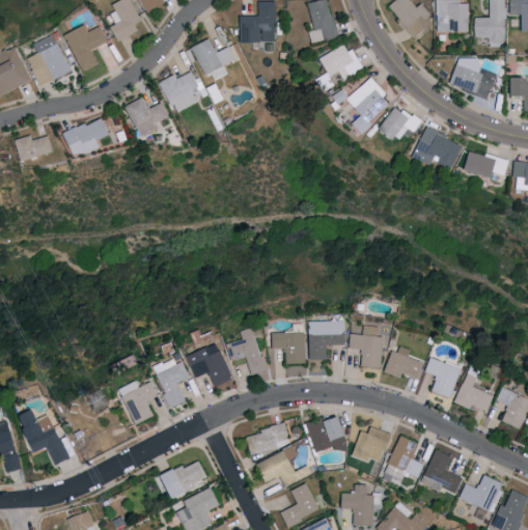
[(118,23),(110,26),(117,42),(138,31),(135,24),(141,21),(131,0),(119,0),(110,5),(118,23)]
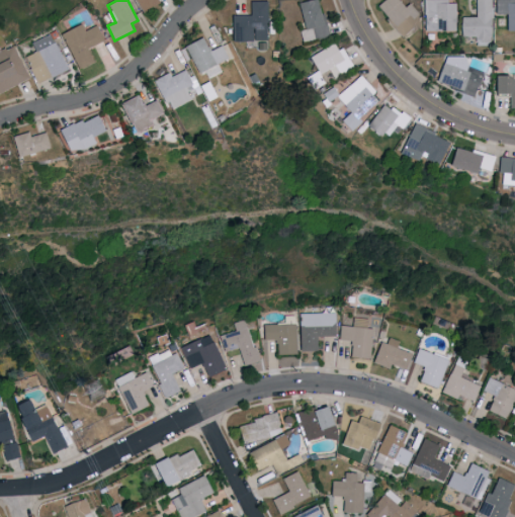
[(136,0),(142,13),(163,3),(161,0),(136,0)]
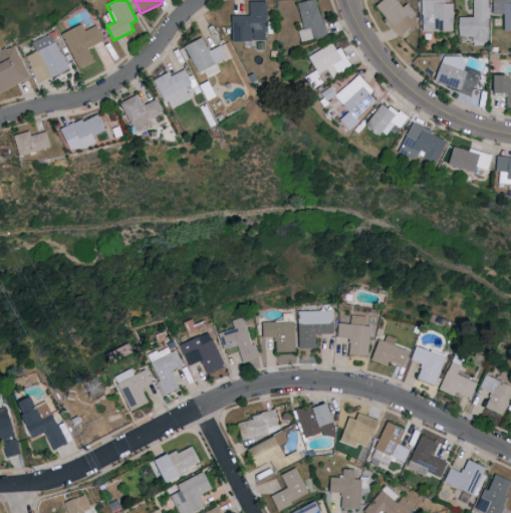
[(303,29),(299,30),(301,41),(326,36),(318,0),(308,0),(298,2),(303,29)]
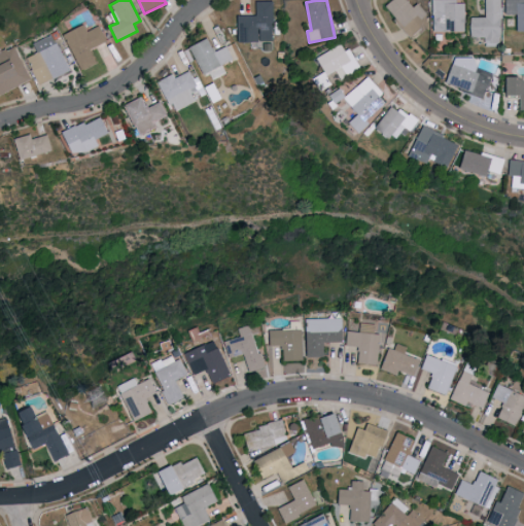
[(417,3),(413,7),(407,0),(391,0),(384,6),(412,37),(431,20),(417,3)]
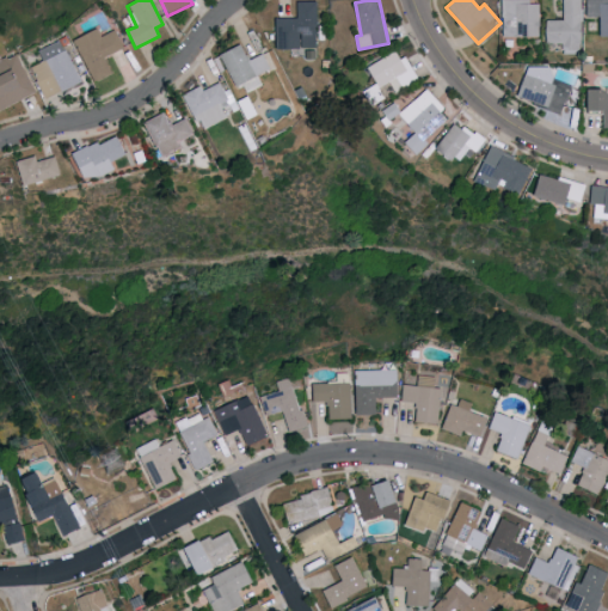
[(503,0),(504,37),(540,36),(539,0),(503,0)]
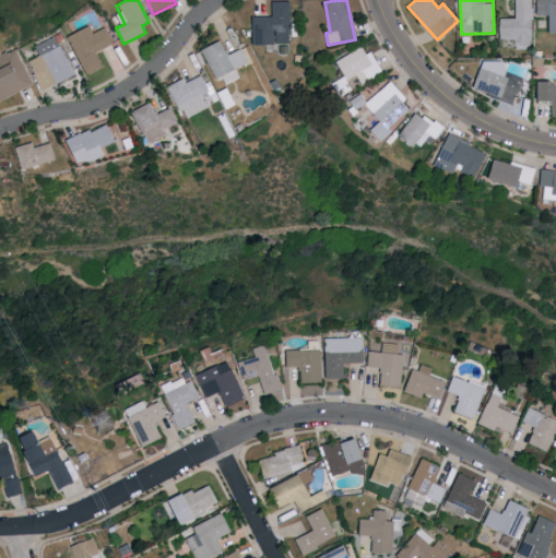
[(499,39),(516,40),(515,49),(531,49),(531,0),(515,0),(515,19),(500,19),(499,39)]
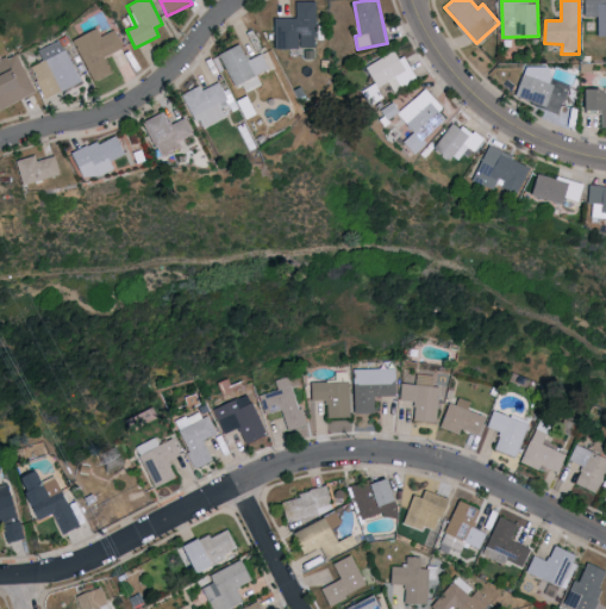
[(605,0),(583,0),(585,17),(597,17),(598,37),(605,36),(605,0)]
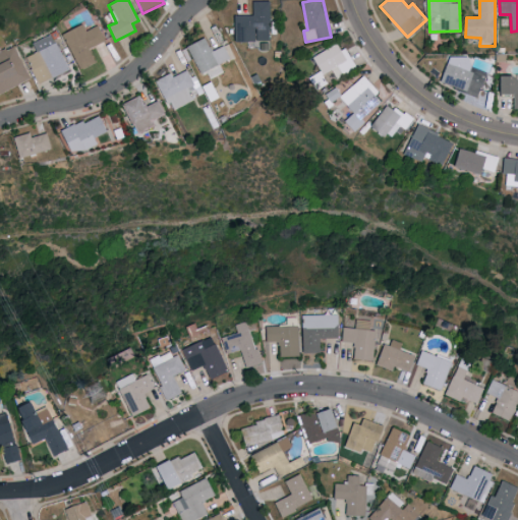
[(235,42),(271,41),(270,1),(253,1),(253,15),(235,16),(235,42)]
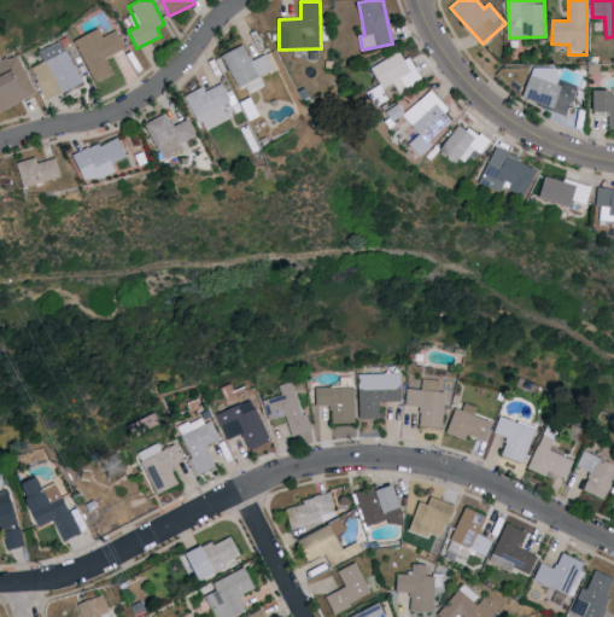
[(113,74),(106,58),(127,48),(118,30),(103,38),(99,29),(75,40),(95,82),(113,74)]
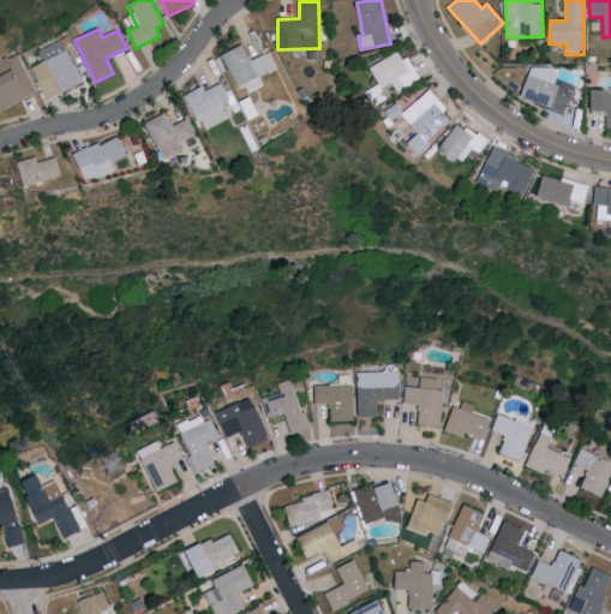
[(31,67),(46,99),(83,83),(64,40),(40,51),(45,61),(31,67)]
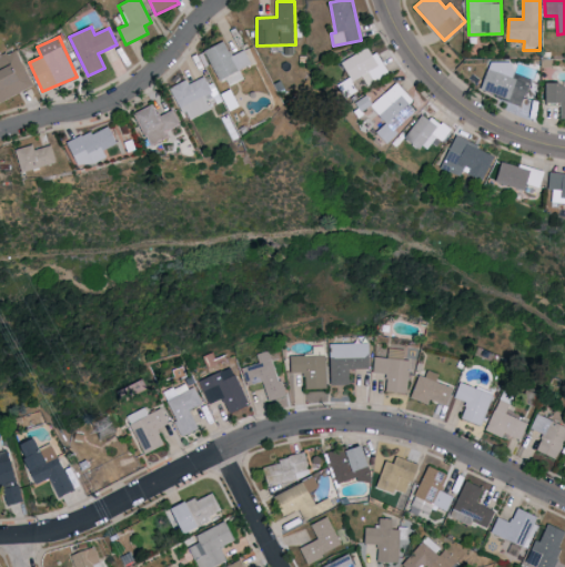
[(205,51),(221,81),(253,64),(245,50),(234,56),(226,41),(205,51)]
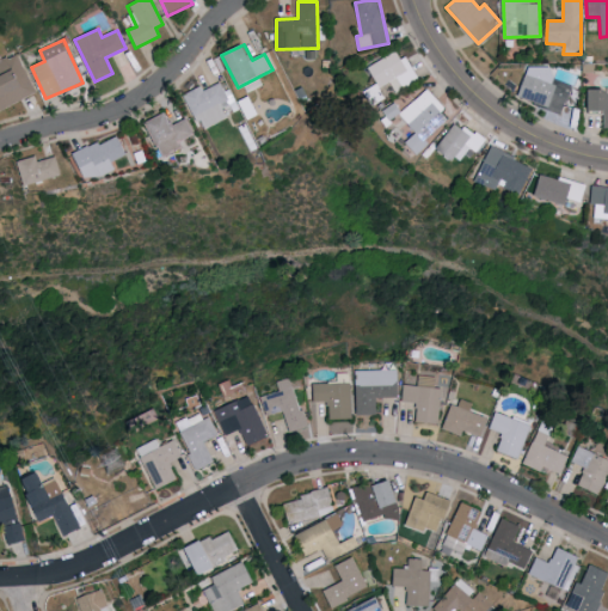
[(401,49),(368,66),(378,87),(399,78),(404,86),(417,80),(401,49)]
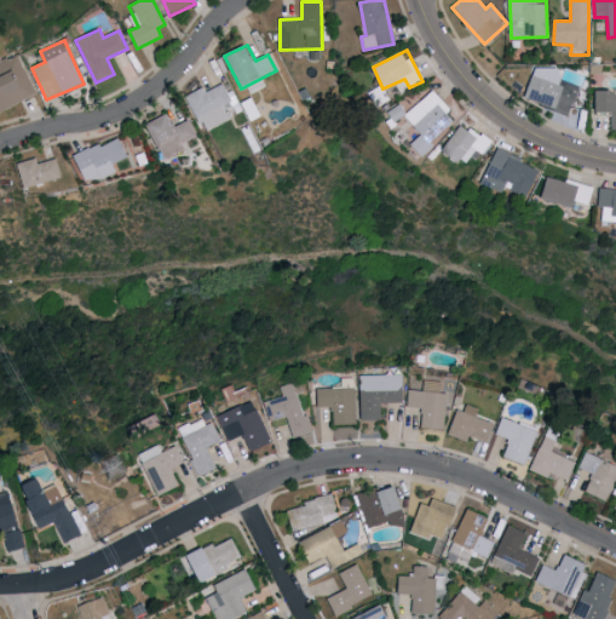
[(0,104),(0,109),(38,95),(19,53),(7,59),(0,59),(0,104)]
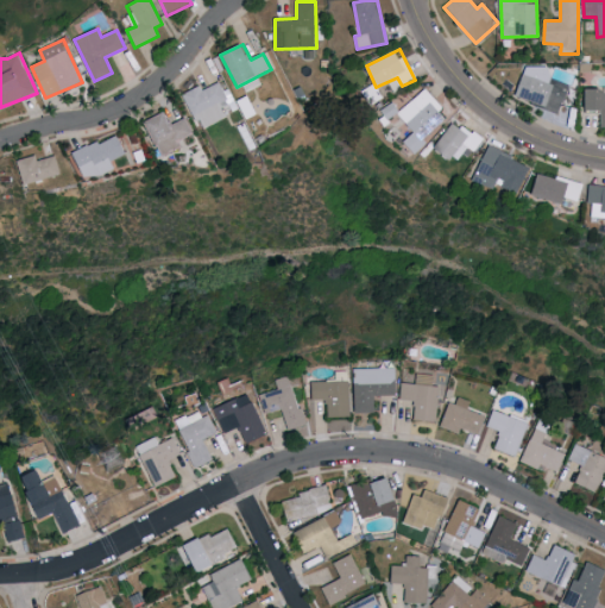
[(184,94),(201,130),(228,117),(222,104),(229,100),(221,81),(203,89),(202,86),(184,94)]
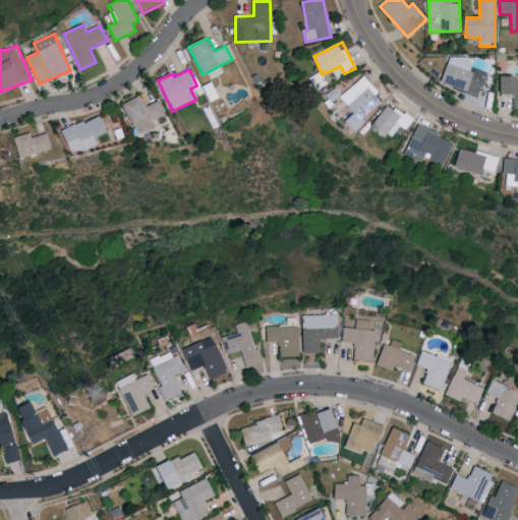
[(517,80),(513,80),(513,76),(498,75),(498,94),(514,94),(514,109),(517,109),(517,80)]
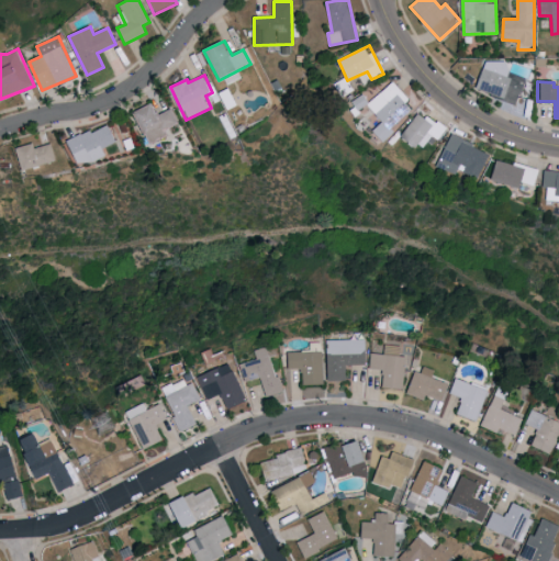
[(372,132),(382,143),(395,132),(393,127),(416,108),(394,82),(368,105),(382,122),(372,132)]
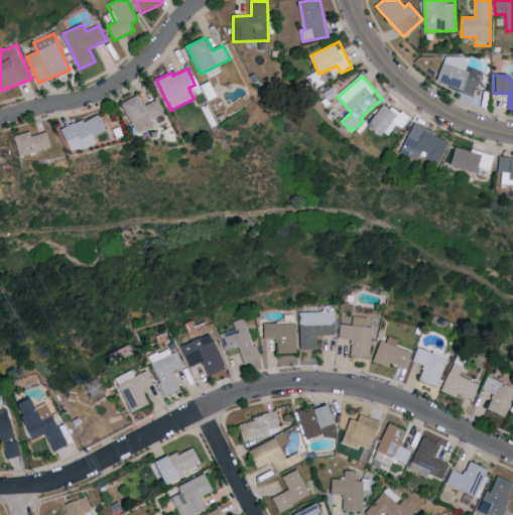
[(137,133),(155,124),(153,120),(165,113),(158,100),(145,106),(139,94),(122,103),(137,133)]
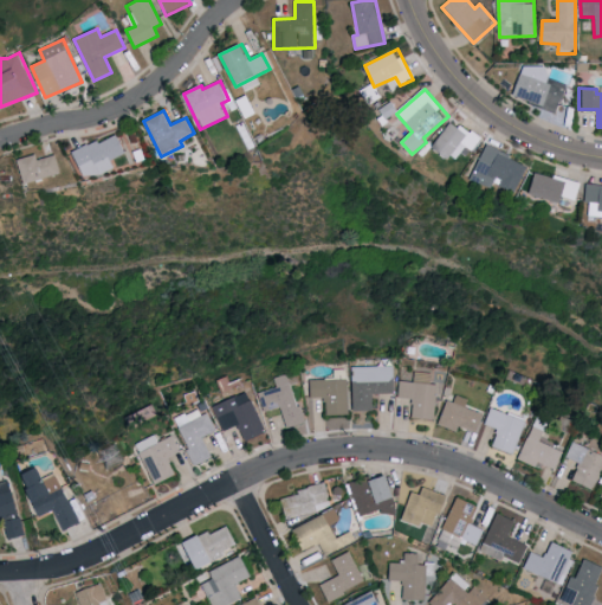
[(480,137),(450,121),(433,149),(457,161),(465,146),(473,150),(480,137)]
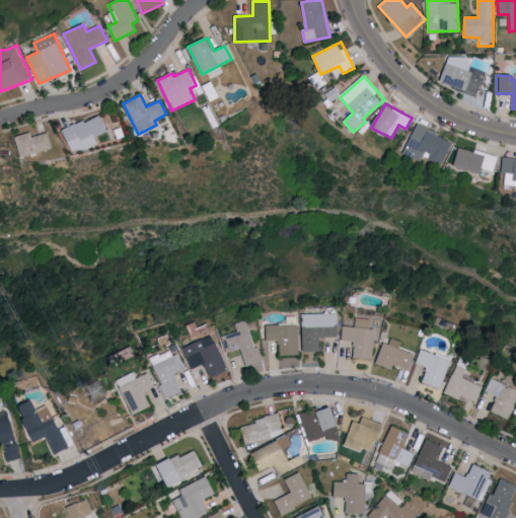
[(106,133),(99,115),(61,131),(71,155),(93,145),(90,139),(106,133)]
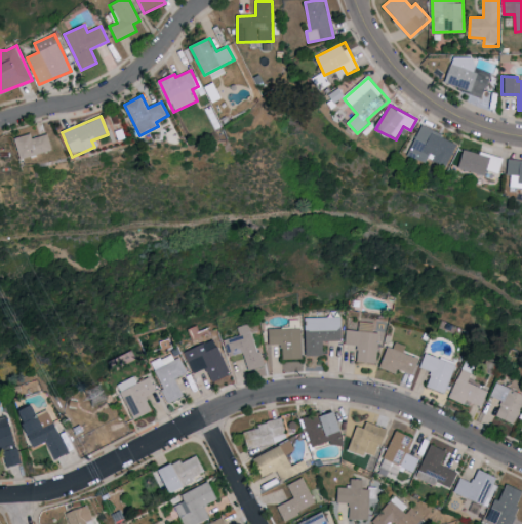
[(456,143),(422,126),(407,156),(425,164),(426,160),(445,168),(456,143)]
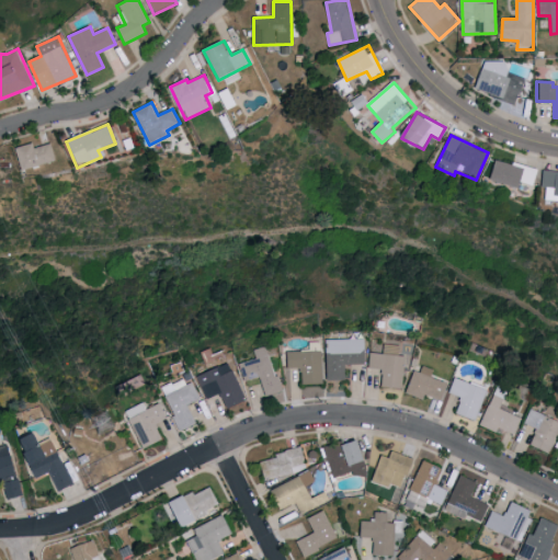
[(14,147),(20,170),(56,160),(52,143),(34,148),(32,143),(14,147)]
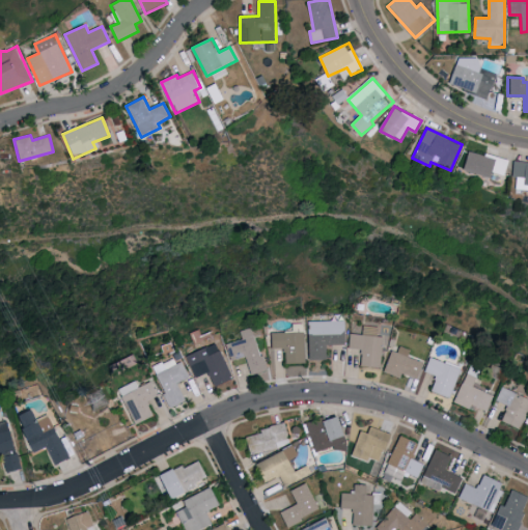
[(492,172),(505,175),(508,160),(468,150),(464,171),(491,177),(492,172)]
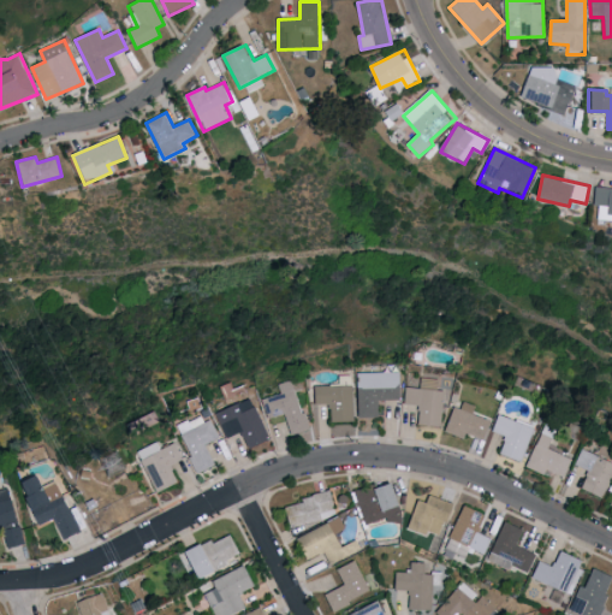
[(596,220),(611,220),(611,190),(598,190),(596,220)]
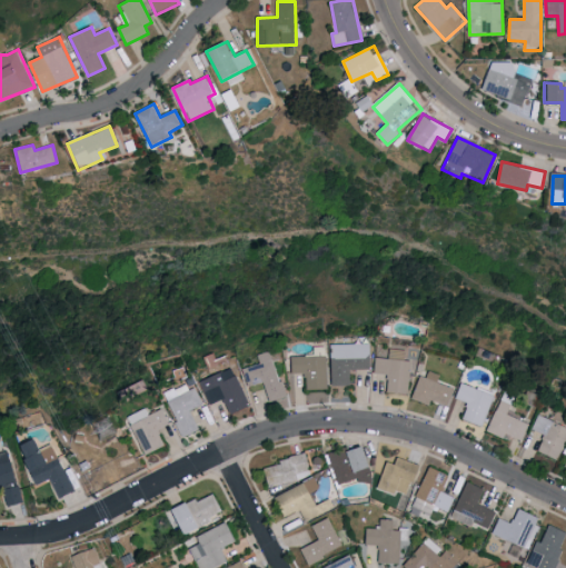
[(371,344),(333,345),(334,386),(351,386),(350,369),(371,369),(371,344)]
